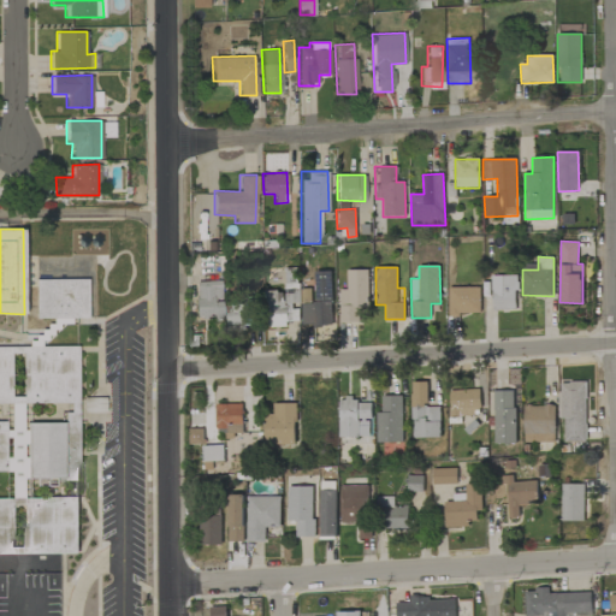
[(368,270),(347,270),(347,290),(339,290),(341,323),(359,323),(357,307),(368,307),(368,270)]
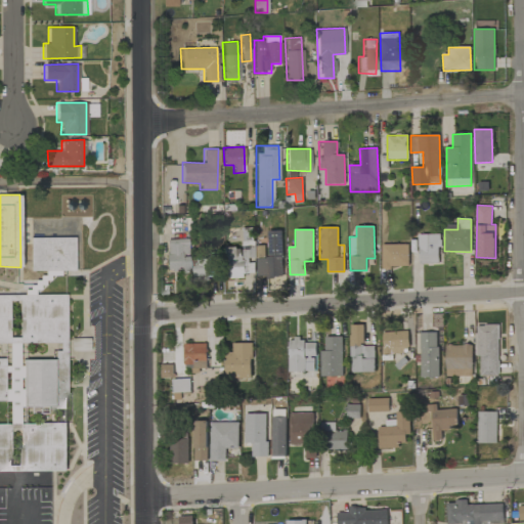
[(282,230),(268,231),(268,258),(256,258),(257,277),(284,276),(282,230)]
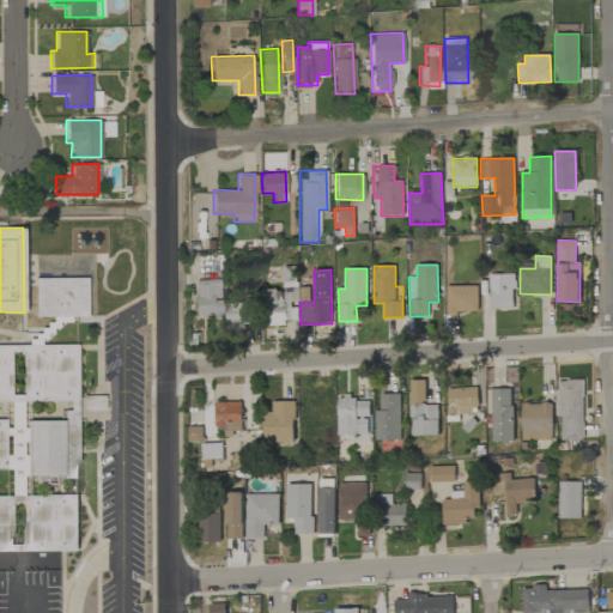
[(490,274),(490,309),(515,309),(514,274),(490,274)]
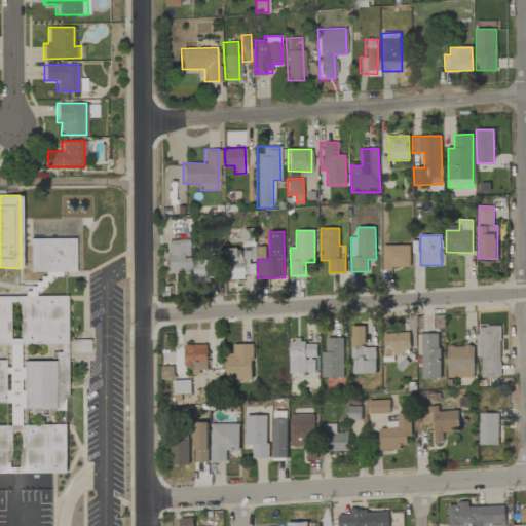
[(67,409),(66,295),(36,295),(33,290),(61,276),(60,271),(74,271),(74,238),(30,238),(30,271),(43,271),(46,277),(24,289),(24,296),(0,295),(0,343),(9,344),(3,360),(0,359),(0,402),(9,402),(9,425),(0,424),(0,473),(67,474),(67,424),(20,424),(25,409),(67,409)]
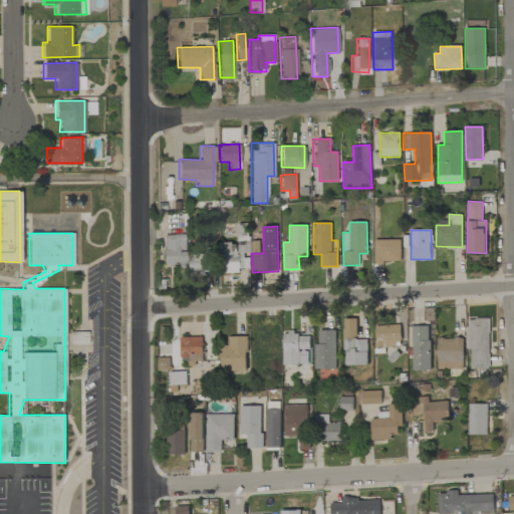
[(178,269),(186,268),(184,233),(162,235),(163,263),(177,262),(178,269)]
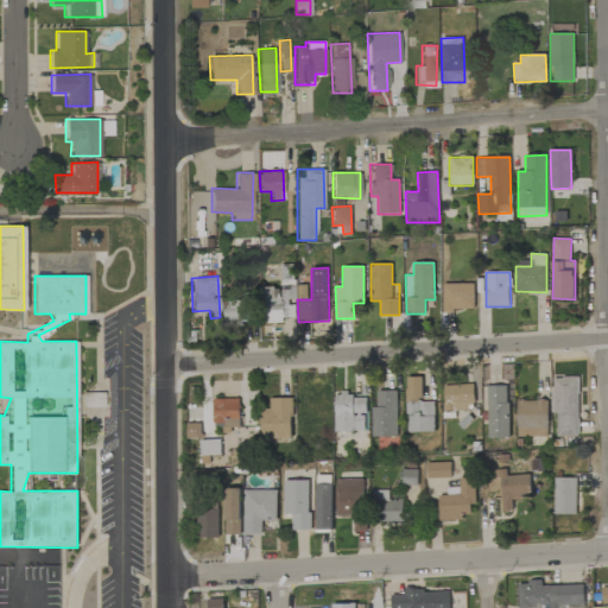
[(296,283),(280,283),(280,287),(261,287),(263,323),(284,323),(284,317),(296,317),(296,283)]
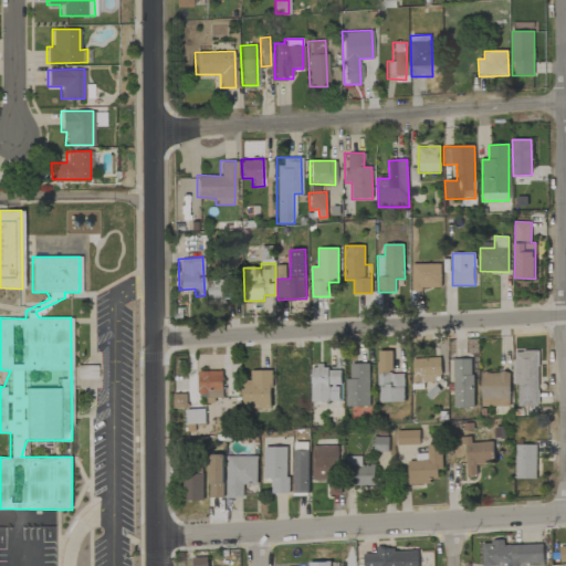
[(442,263),(411,264),(412,290),(442,289),(442,263)]
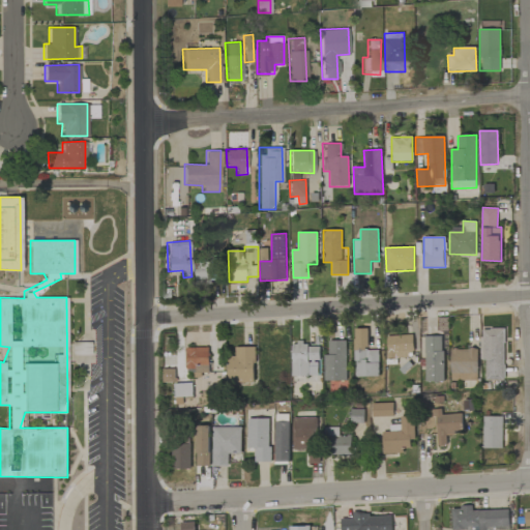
[(196,262),(196,281),(214,282),(214,262),(196,262)]
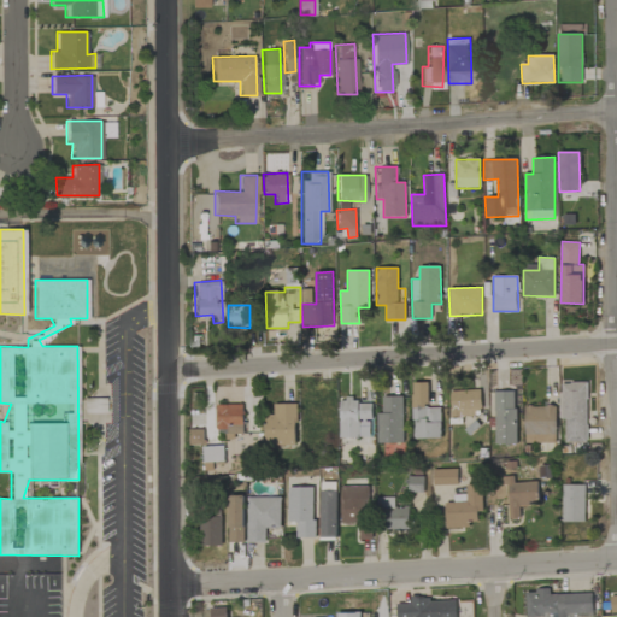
[(428,382),(412,382),(413,439),(441,438),(441,407),(428,407),(428,382)]
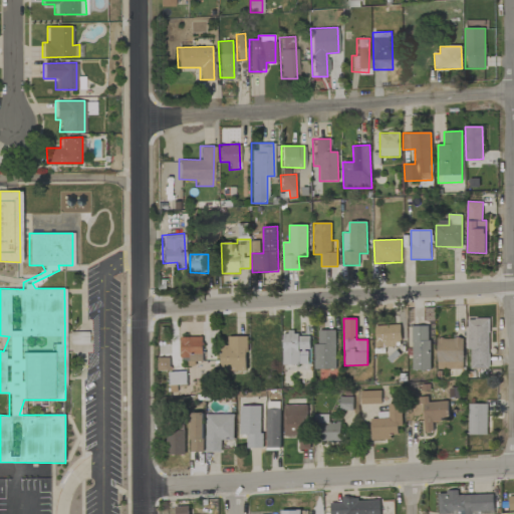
[(489,368),(489,319),(468,318),(467,350),(471,350),(470,368),(489,368)]
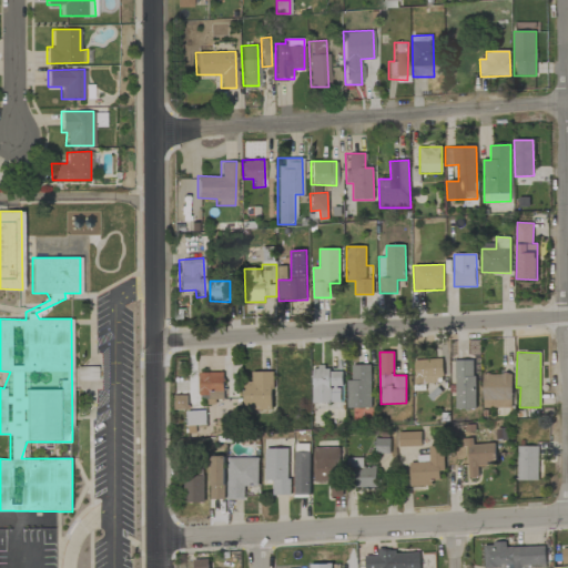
[(415,384),(444,383),(443,359),(414,361),(415,384)]
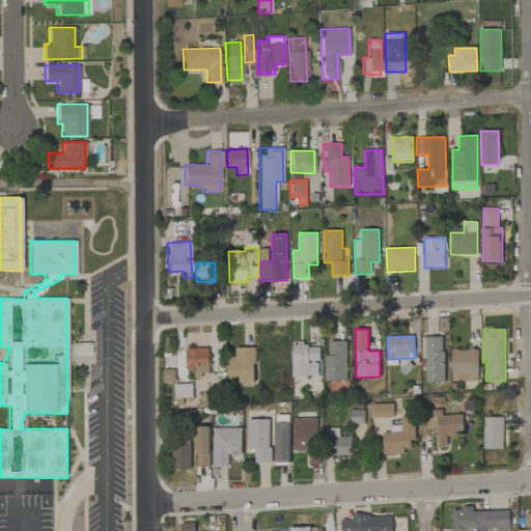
[(445,382),(443,336),(425,337),(426,383),(445,382)]
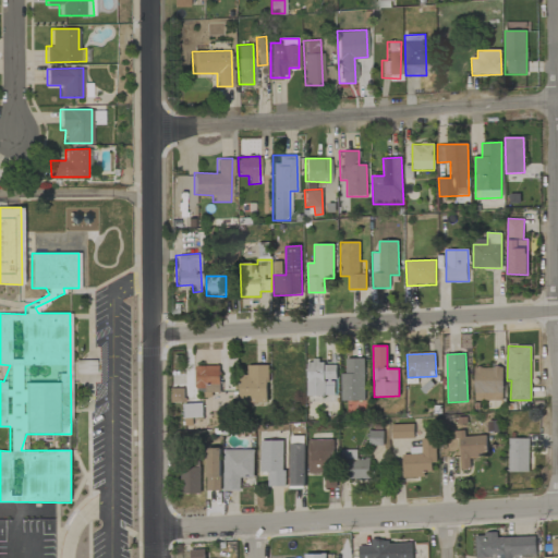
[(346,359),(346,373),(340,373),(341,401),(364,401),(364,359),(346,359)]
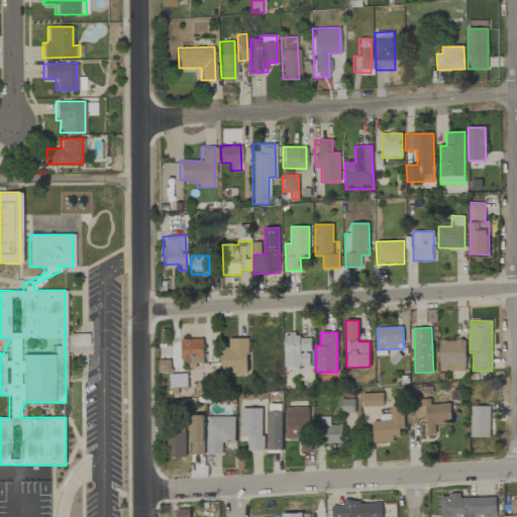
[(88,333),(70,333),(69,345),(88,346),(88,333)]
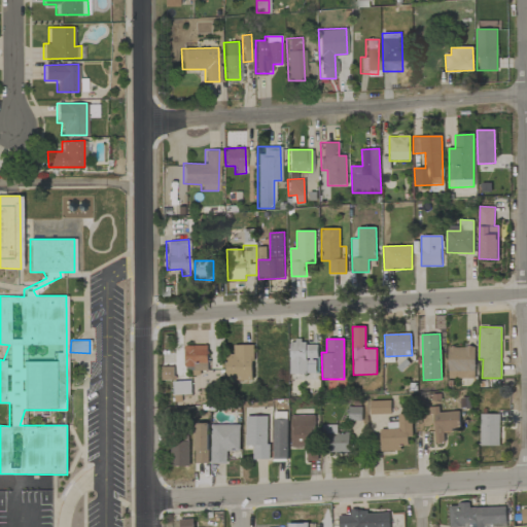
[(290,340),(290,374),(317,374),(316,345),(306,345),(306,340),(290,340)]
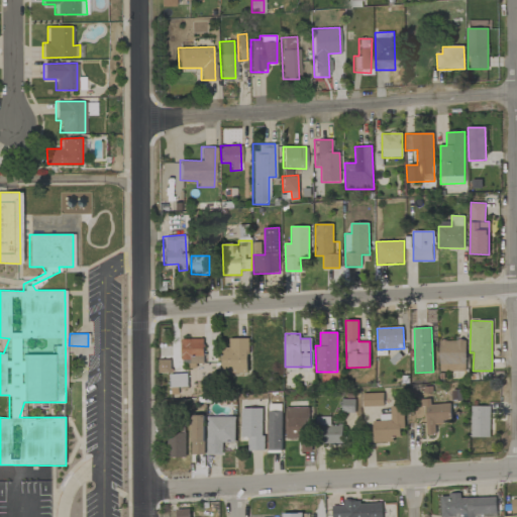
[(248,338),(229,338),(229,347),(222,347),(222,373),(248,372),(248,338)]
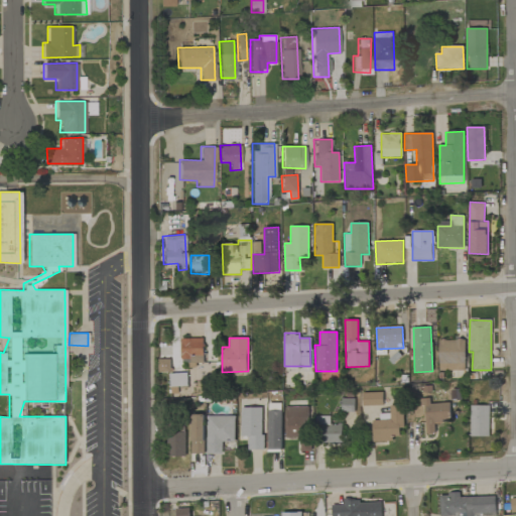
[(181,339),(181,363),(204,362),(203,339),(181,339)]
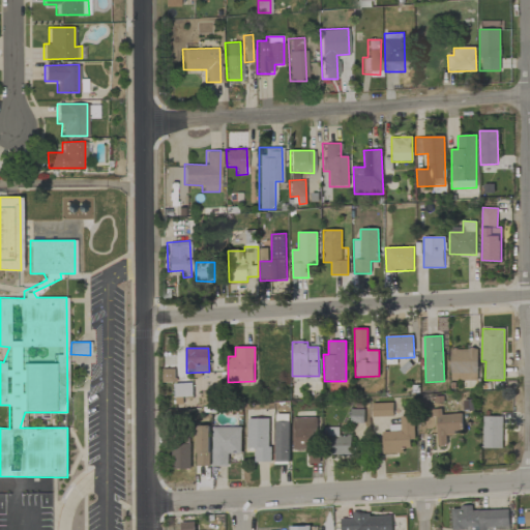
[(450,349),(451,381),(478,381),(477,349),(450,349)]
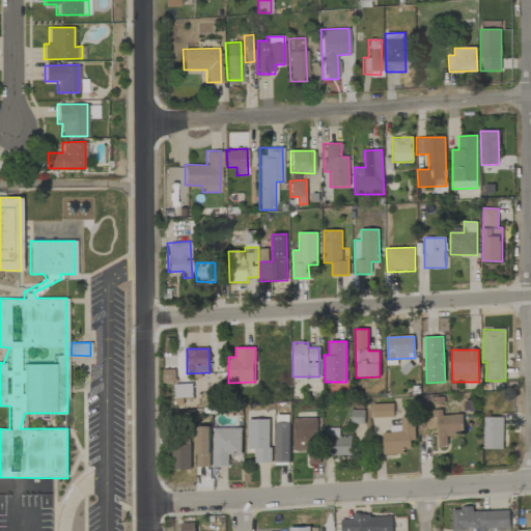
[(175,369),(164,369),(164,383),(175,383),(175,369)]
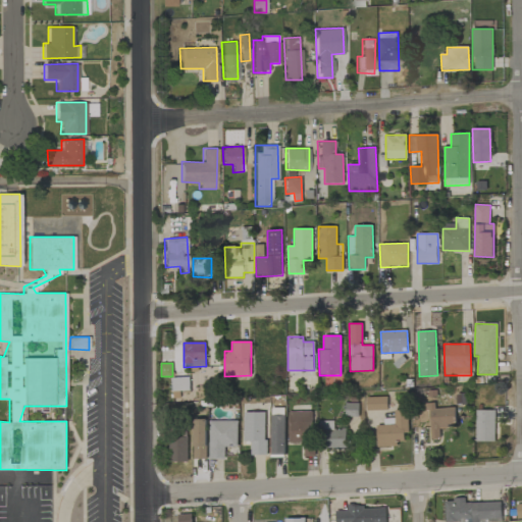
[(190,390),(189,377),(172,378),(172,392),(190,390)]
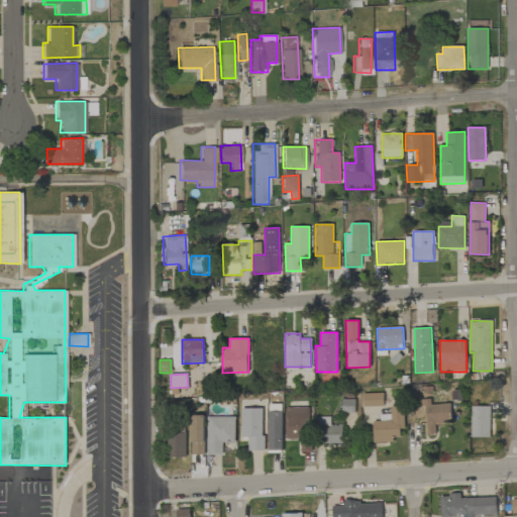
[(363,407),(384,406),(383,393),(363,394),(363,407)]
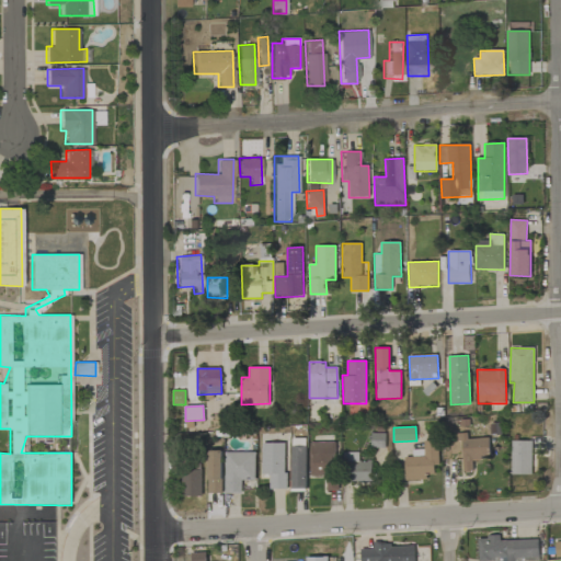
[(370,447),(385,448),(385,433),(371,433),(370,447)]
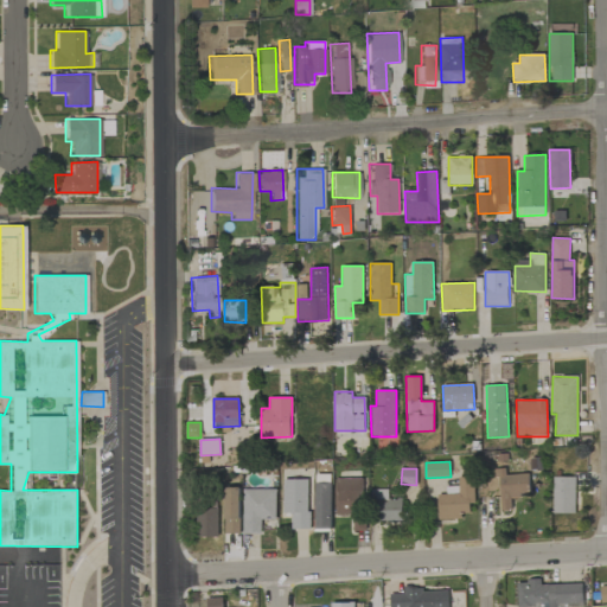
[(529,474),(505,474),(505,468),(493,468),(493,477),(481,478),(481,497),(500,497),(500,511),(511,511),(511,496),(530,496),(529,474)]
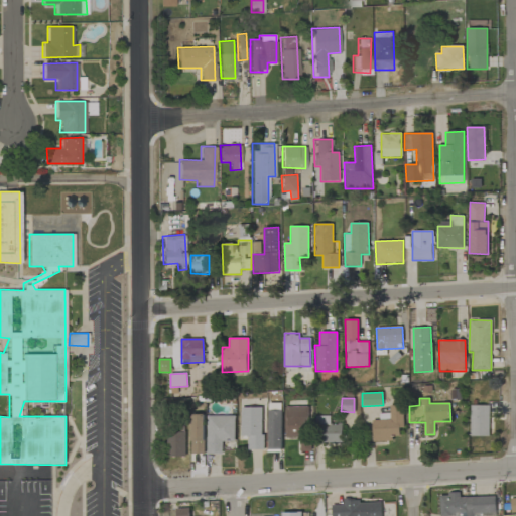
[(401,405),(389,406),(390,413),(379,413),(379,420),(372,420),(373,440),(402,439),(401,405)]
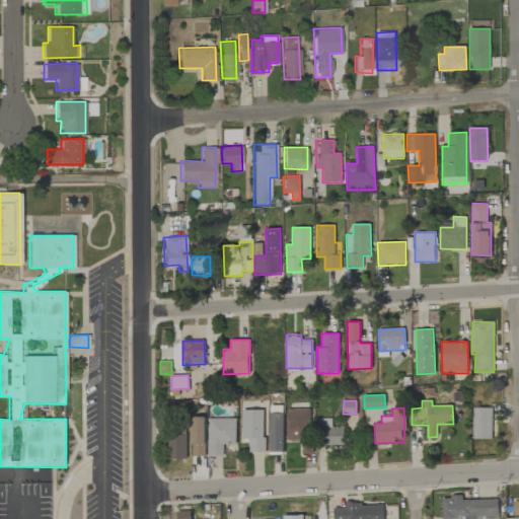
[(310,409),(287,409),(288,440),(302,440),(302,454),(310,453),(310,409)]
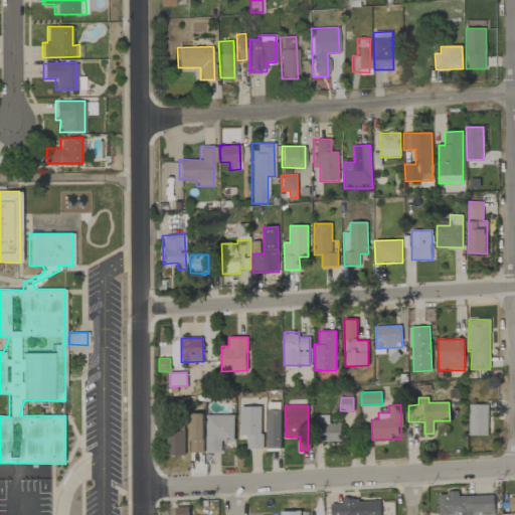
[(469,436),(488,436),(488,405),(469,405),(469,436)]
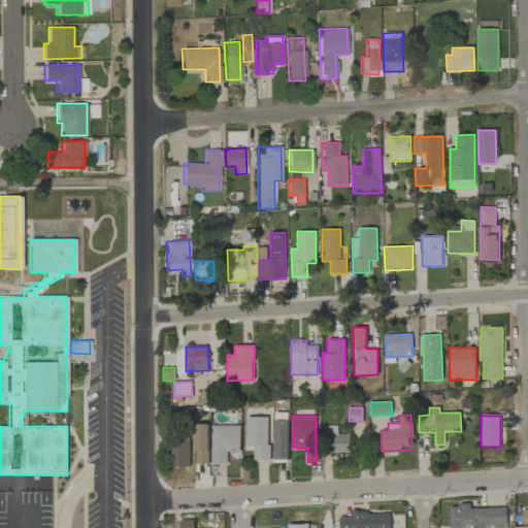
[(246,447),(254,447),(254,461),(269,460),(268,417),(245,417),(246,447)]
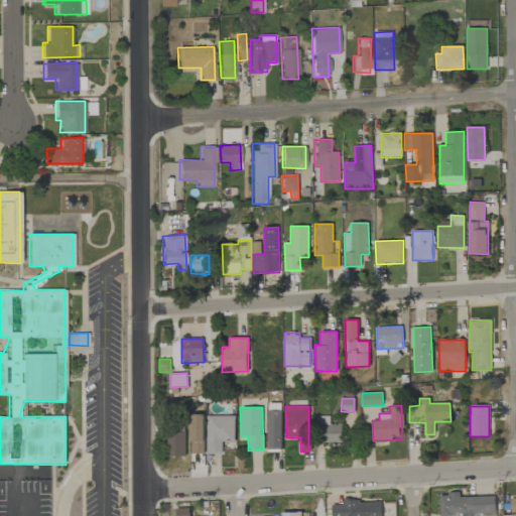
[(267,449),(281,449),(281,410),(268,410),(267,449)]
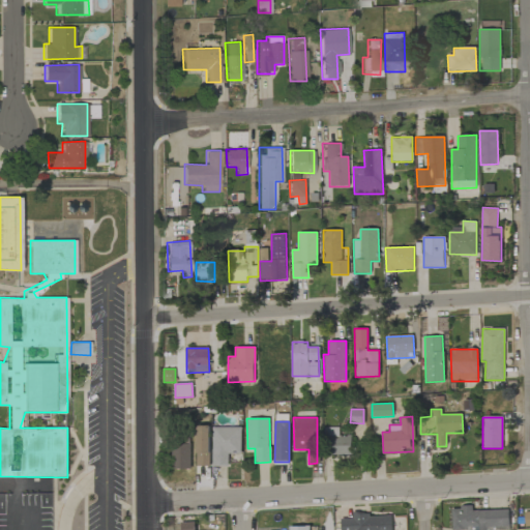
[(197,466),(210,466),(208,425),(196,427),(197,466)]
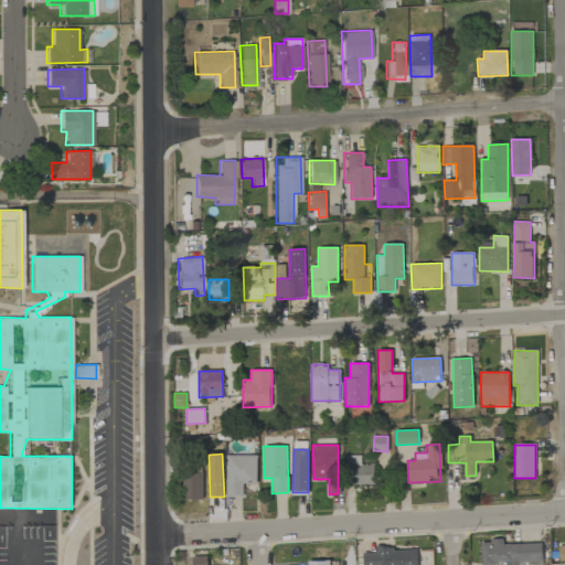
[(225,456),(226,498),(244,497),(244,491),(257,491),(256,456),(225,456)]
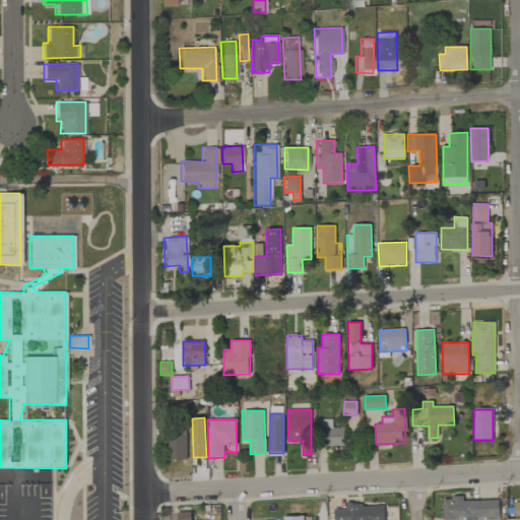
[(319,447),(344,446),(344,428),(332,428),(332,419),(319,419),(319,447)]
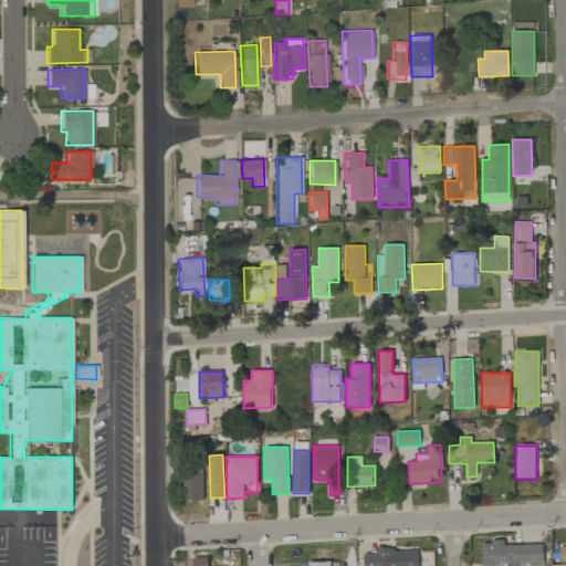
[(202,501),(202,472),(182,472),(184,501),(202,501)]
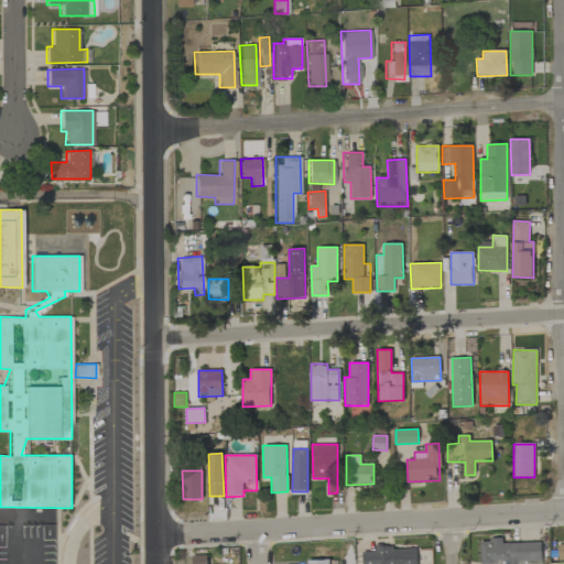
[(541,542),(502,543),(502,540),(480,540),(480,563),(508,563),(541,563),(541,542)]
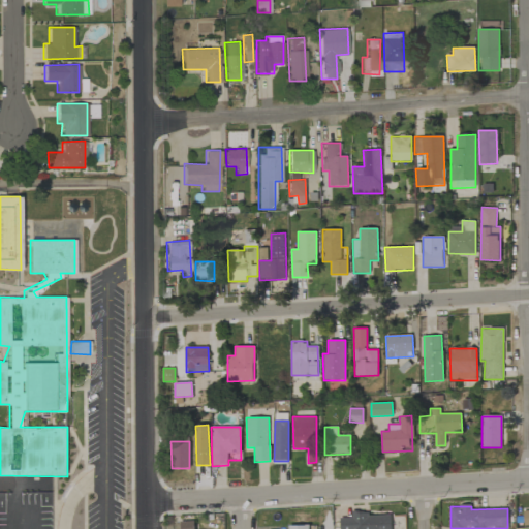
[(339,518),(339,528),(391,528),(391,512),(351,515),(351,517),(339,518)]
